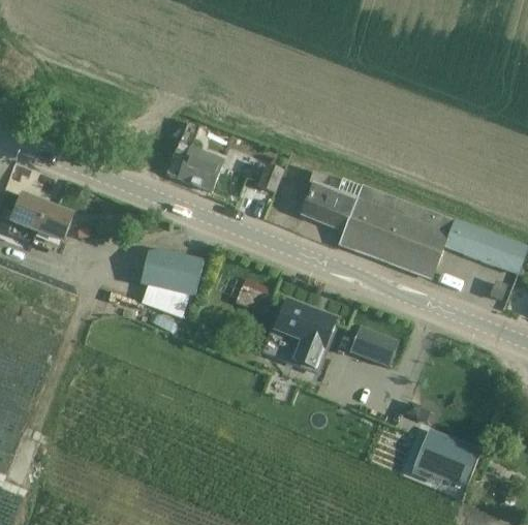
[(222,162),(190,149),(187,156),(177,151),(166,175),(211,192),(222,162)]
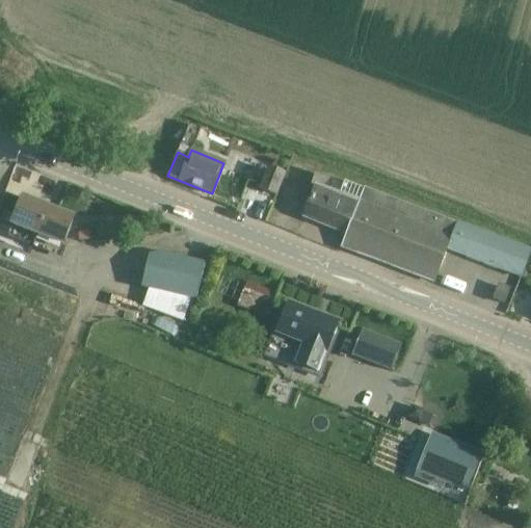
[(277,195),(285,175),(268,167),(260,189),(277,195)]
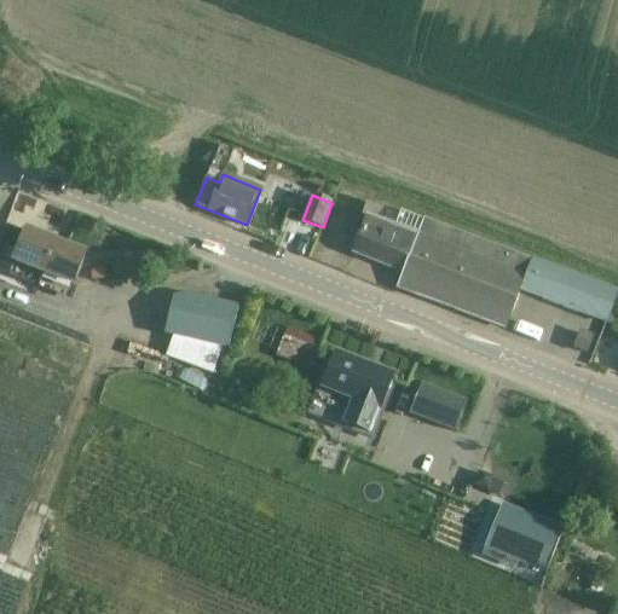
[(416,235),(367,215),(353,248),(404,267),(399,282),(502,322),(515,288),(602,320),(613,293),(422,219),(416,235)]
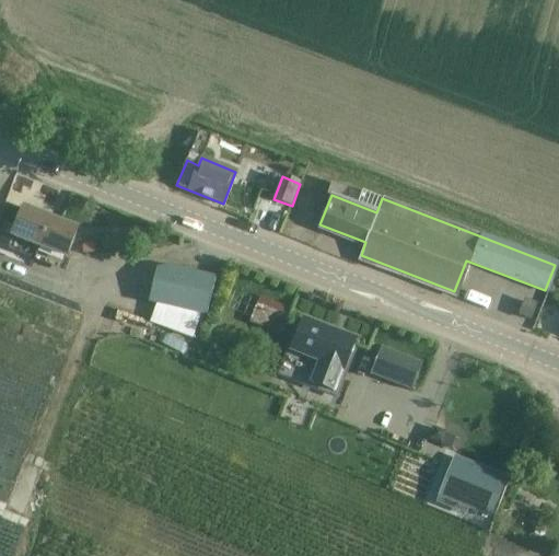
[(39,244),(50,217),(23,206),(12,235),(39,246),(39,244)]
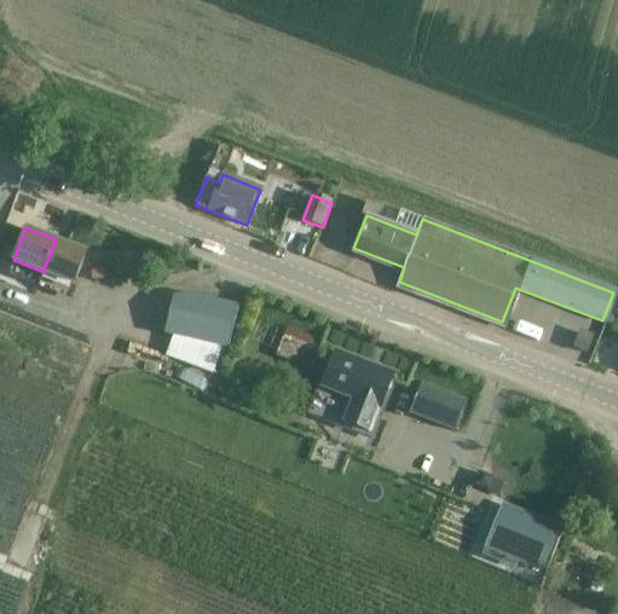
[(44,270),(44,272),(74,284),(87,250),(56,239),(44,270)]
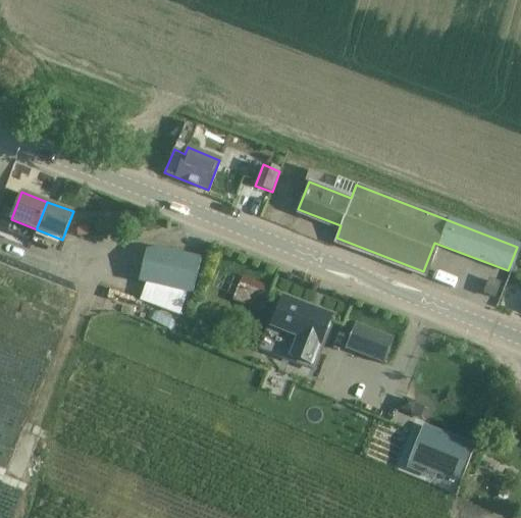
[(146,248),(139,279),(146,280),(143,290),(140,297),(179,313),(188,292),(188,291),(193,292),(201,256),(201,255),(161,245),(156,246),(146,248)]
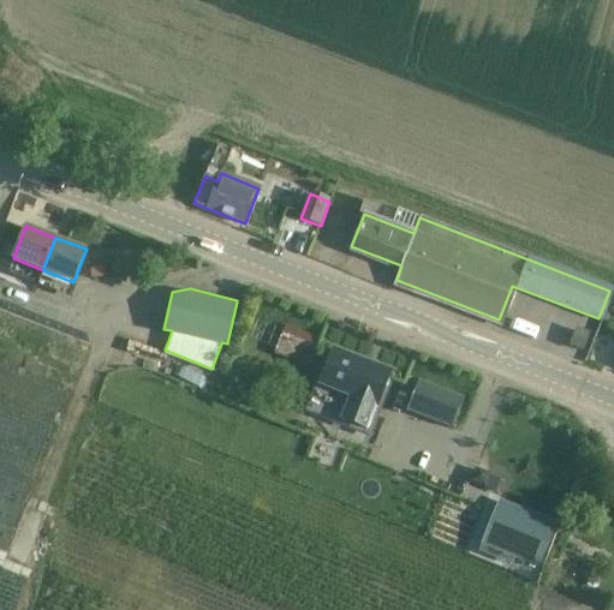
[(582,348),(588,333),(576,329),(570,344),(582,348)]
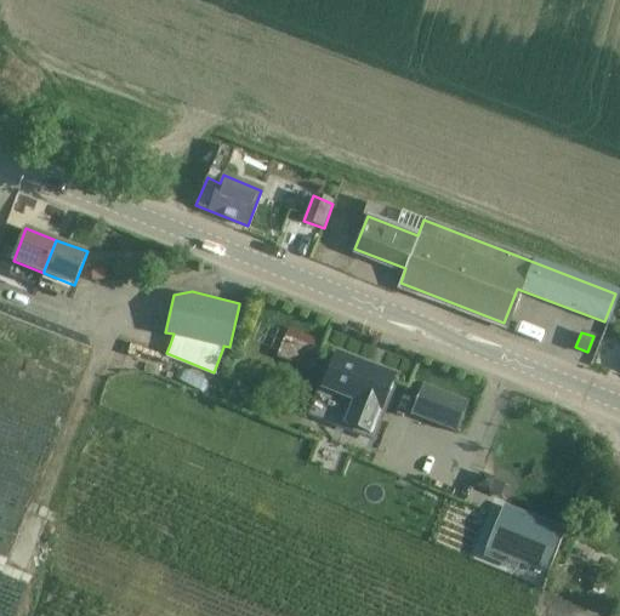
[(340,352),(318,408),(373,431),(394,372),(340,352)]
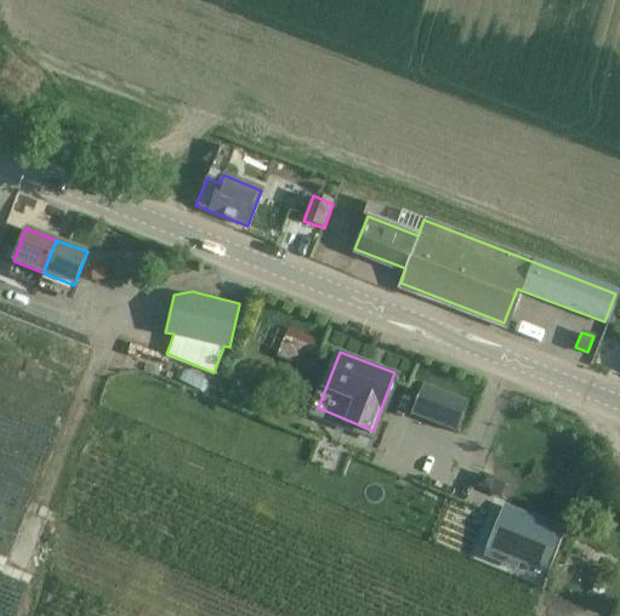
[(456,429),(468,399),(422,382),(411,412),(456,429)]
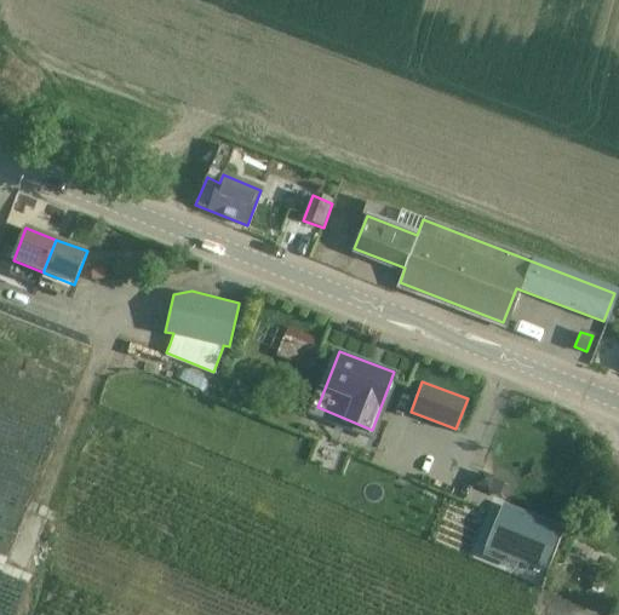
[(483,472),(479,483),(491,488),(496,477),(483,472)]
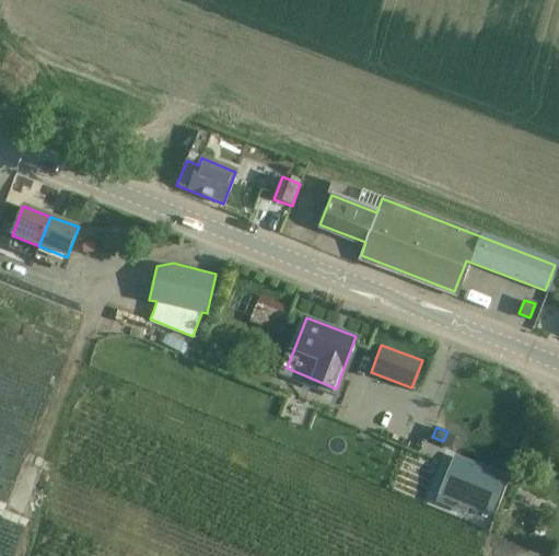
[(432,439),(428,449),(437,452),(441,442),(432,439)]
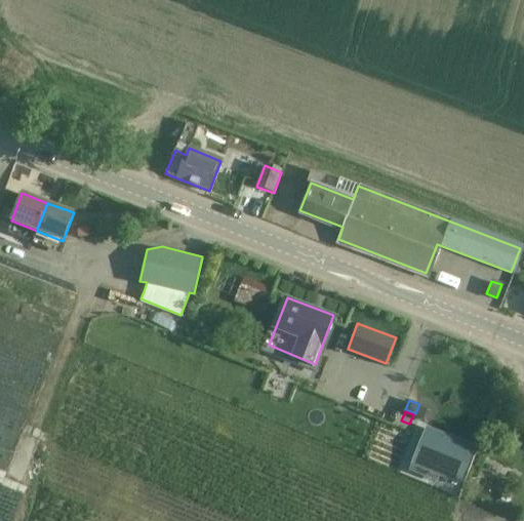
[(421,436),(413,455),(442,467),(439,475),(457,482),(459,483),(476,444),(427,425),(421,436)]
